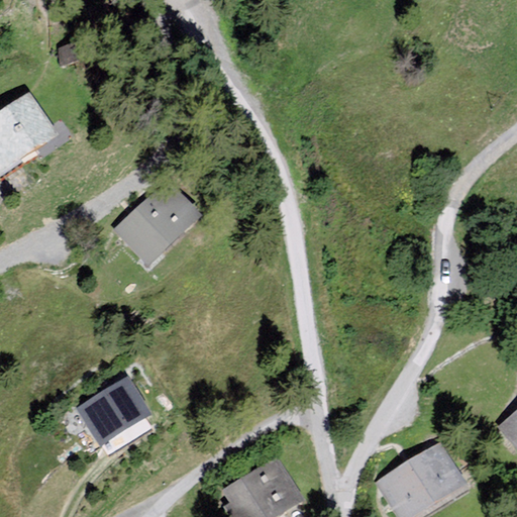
[(31,89),(0,109),(0,176),(62,134),(31,89)]
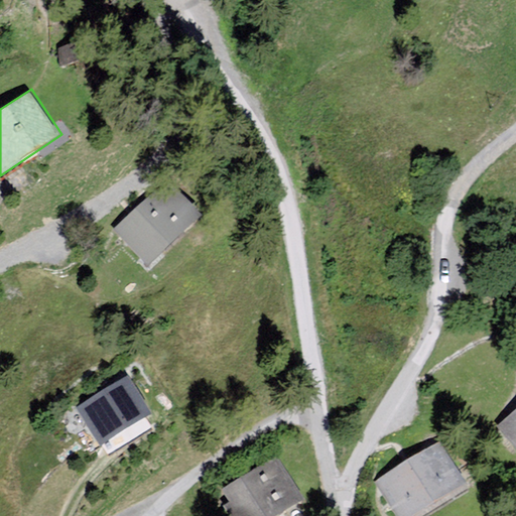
[(163,182),(114,233),(149,266),(198,216),(163,182)]
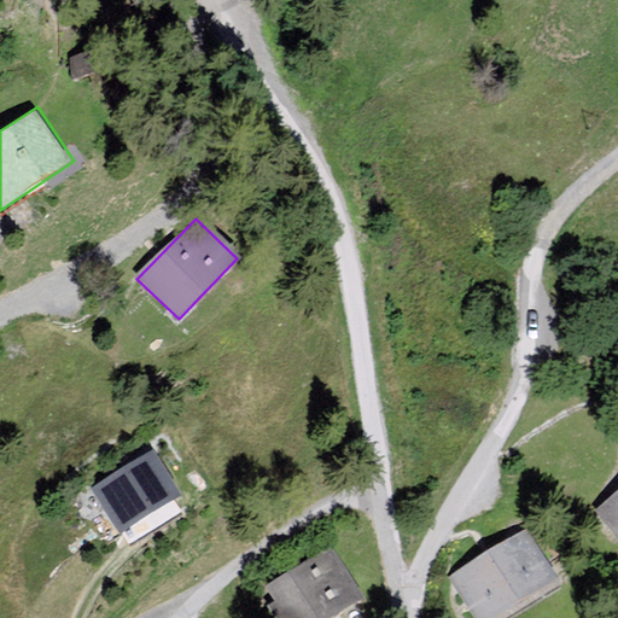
[(153,449),(92,488),(120,532),(181,494),(153,449)]
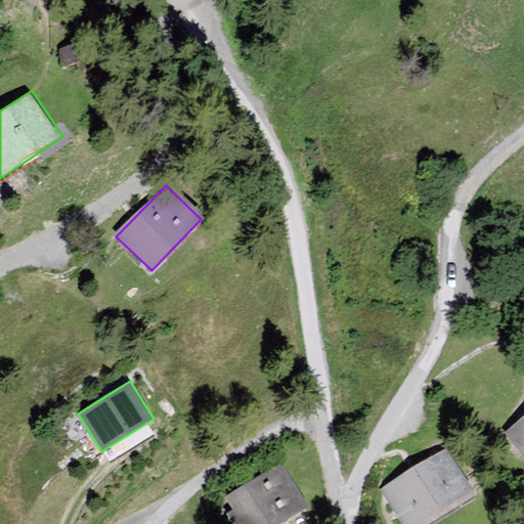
[(523,417),(505,433),(523,454),(523,417)]
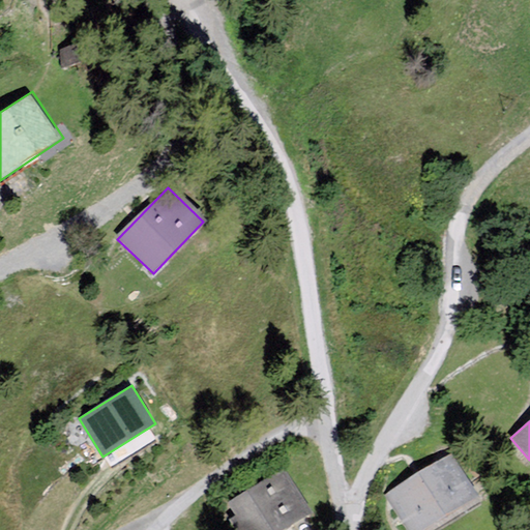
[(451,453),(384,494),(406,529),(419,529),(477,495),(451,453)]
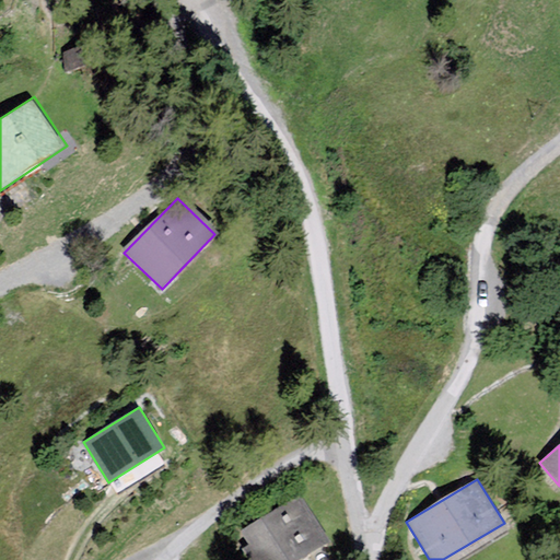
[(298,494),(241,532),(249,545),(243,549),(249,559),(296,559),(327,540),(298,494)]
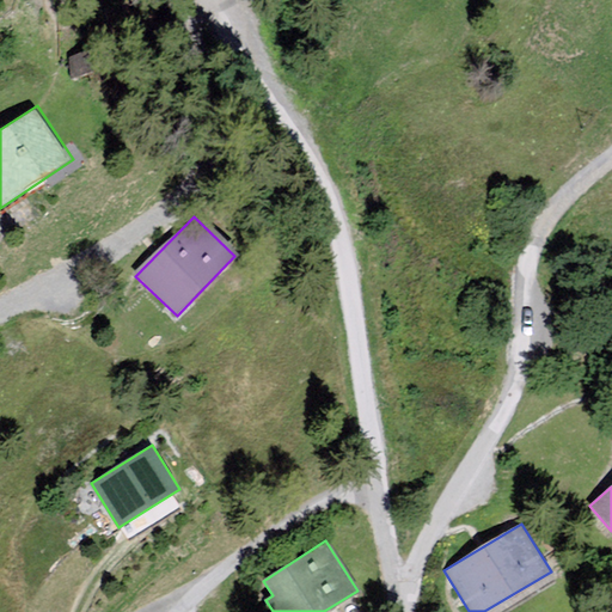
All buildings are outlined.
